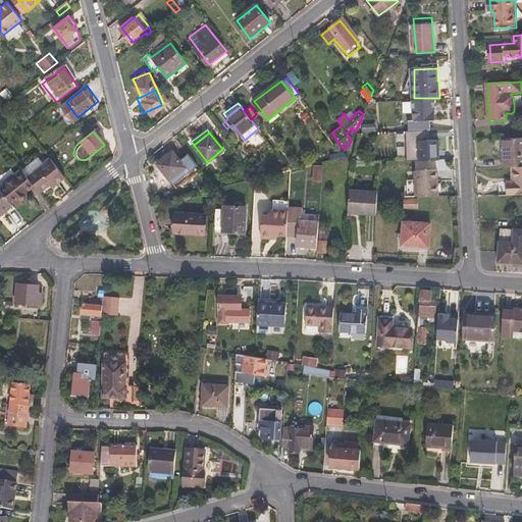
[(521,138),(503,139),(504,167),(510,167),(513,167),(521,166),(521,138)]
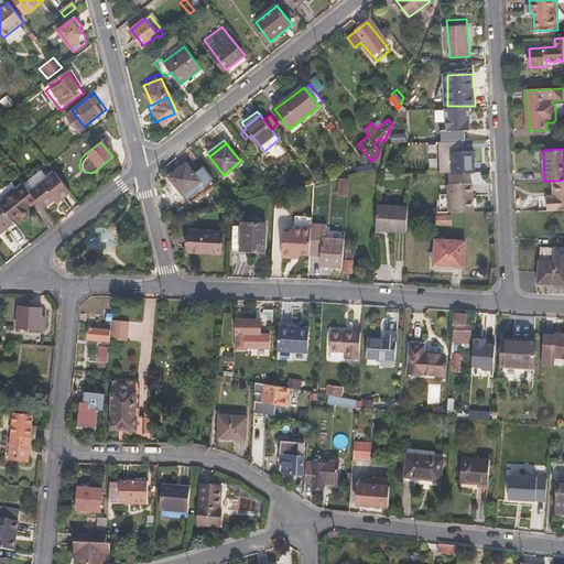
[(453,152),(454,174),(475,173),(475,152),(453,152)]
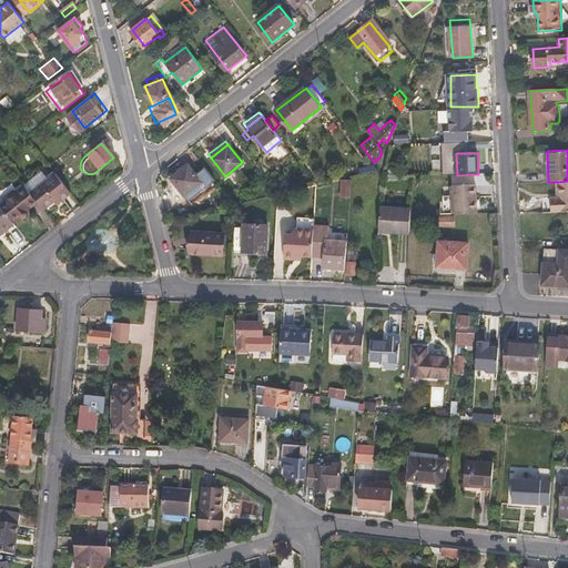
[(170,178),(183,195),(193,188),(201,182),(188,165),(170,178)]
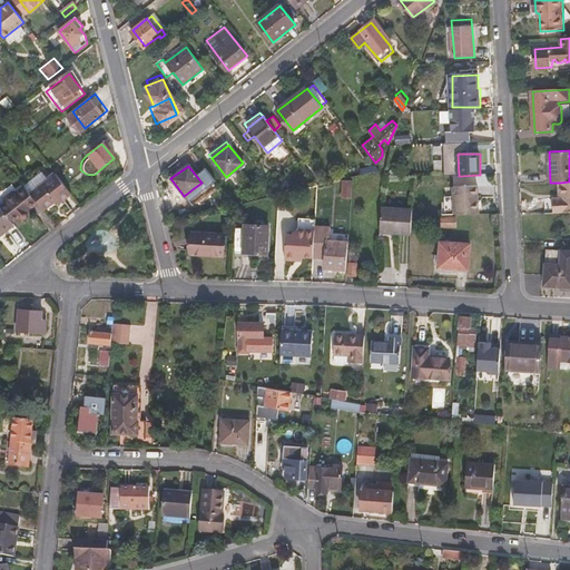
[(30,193),(38,203),(43,210),(56,200),(59,204),(71,194),(55,174),(30,193)]
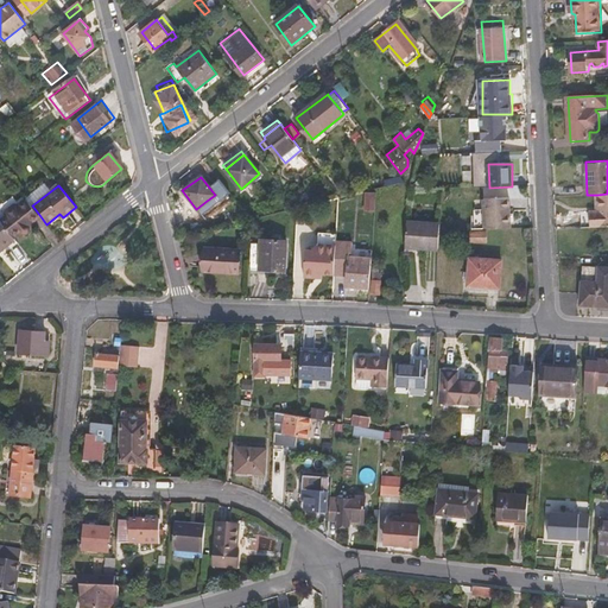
[(580,211),(580,228),(601,227),(607,226),(607,194),(597,195),(597,211),(594,211),(580,211)]
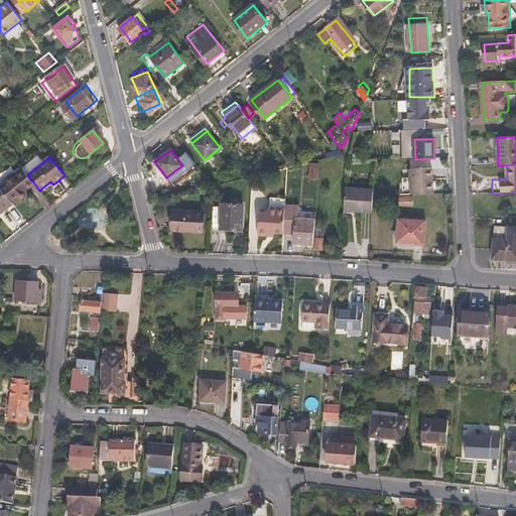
[(387,165),(388,184),(389,187),(396,187),(395,165),(387,165)]
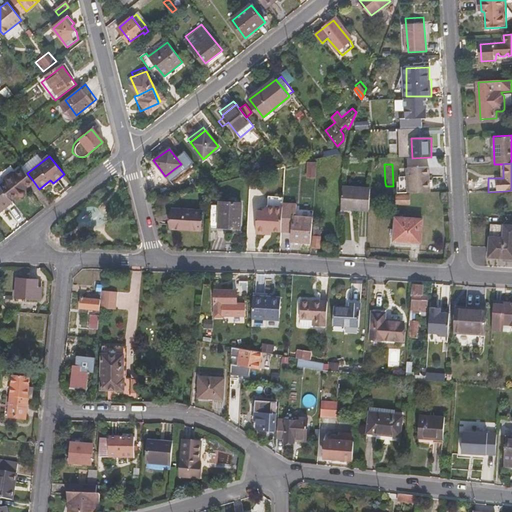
[(0,182),(0,184),(12,200),(18,195),(24,195),(26,192),(25,190),(34,182),(27,173),(22,166),(0,182)]
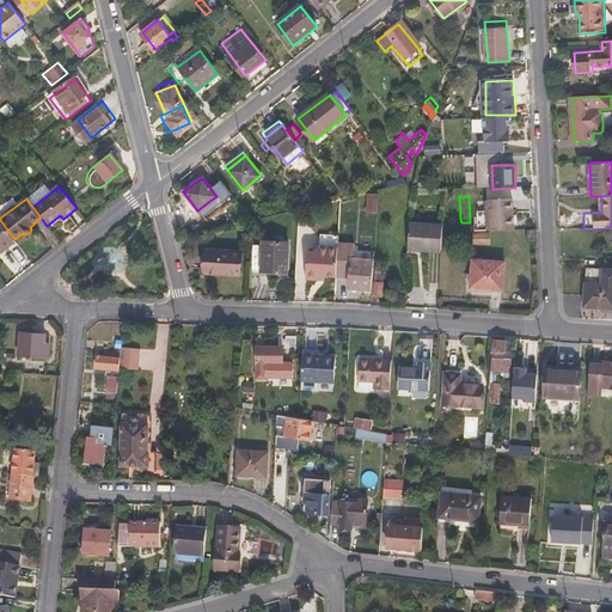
[(487,199),(488,230),(515,228),(515,199),(487,199)]
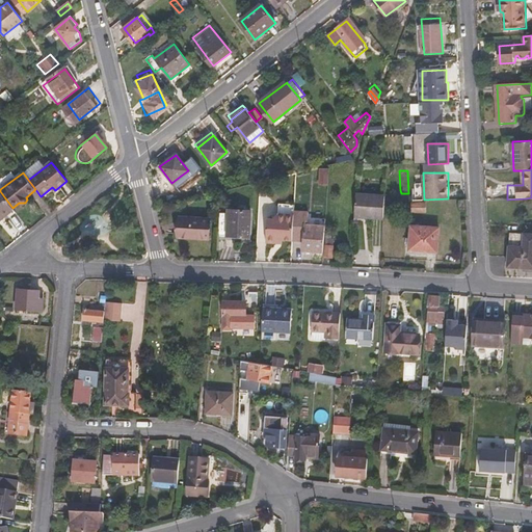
[(181,176),(171,183),(169,185),(173,190),(185,181),(181,176)]
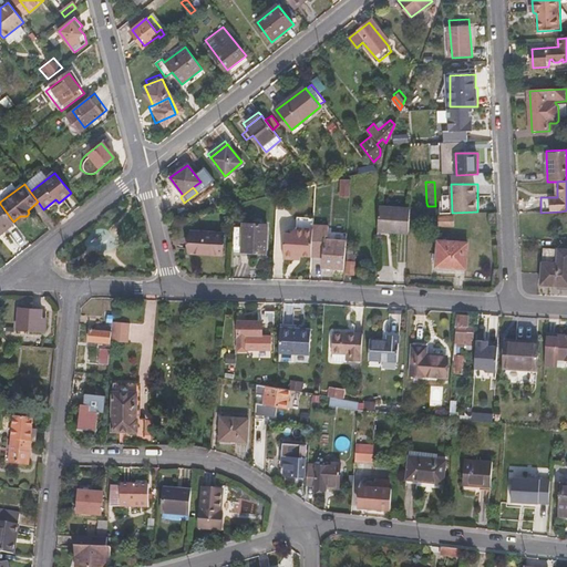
[(389,198),(389,207),(411,207),(411,200),(401,200),(401,204),(392,204),(392,198),(389,198)]
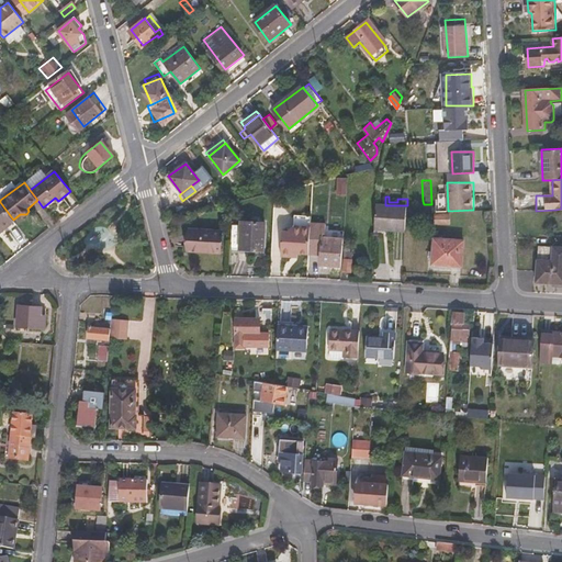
[(0,232),(14,221),(13,220),(0,202),(0,232)]
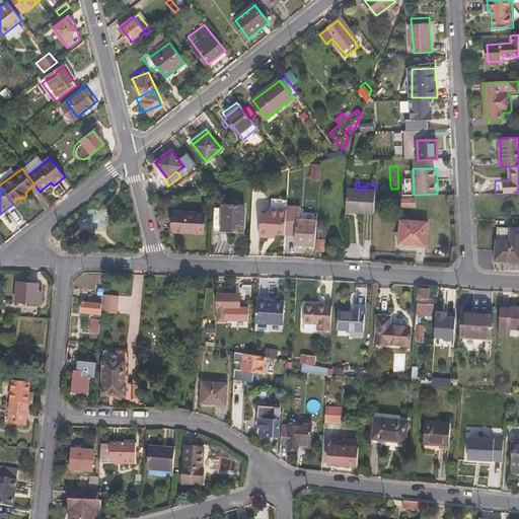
[(348,189),(347,211),(375,212),(376,190),(356,190),(348,189)]
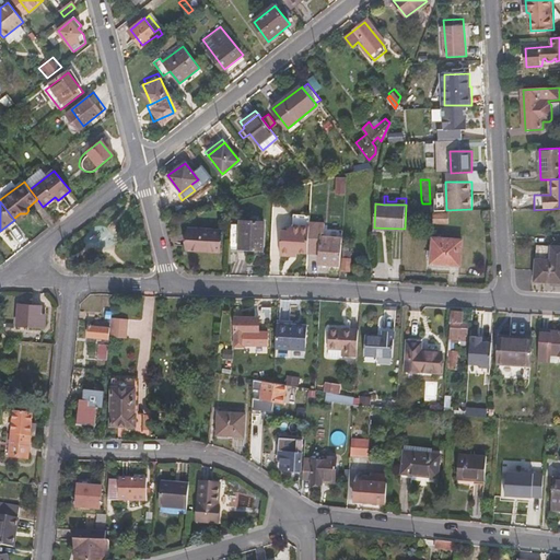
[(310,231),(310,254),(317,255),(317,253),(322,253),(321,266),(341,266),(342,238),(325,237),(322,237),(322,234),(325,234),(325,222),(318,221),(318,223),(311,223),(310,231)]
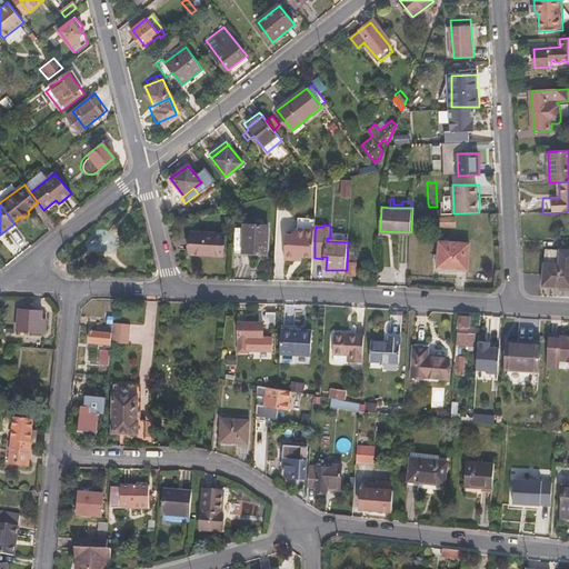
[(246,227),(245,256),(269,256),(270,228),(246,227)]
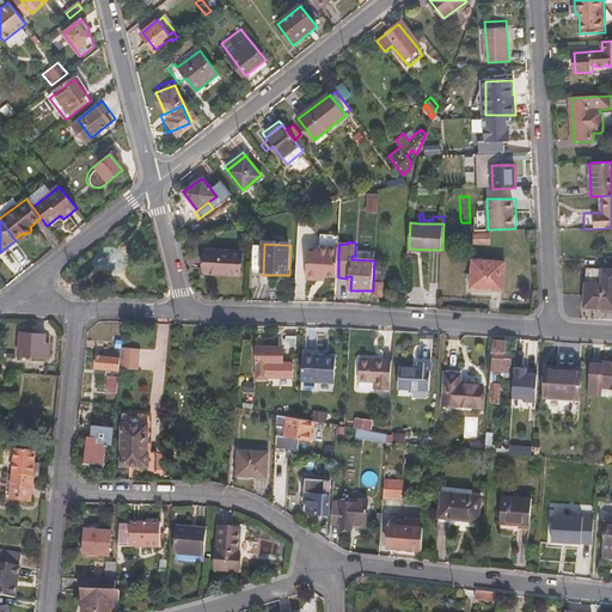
[(239,252),(207,250),(204,271),(237,275),(239,252)]
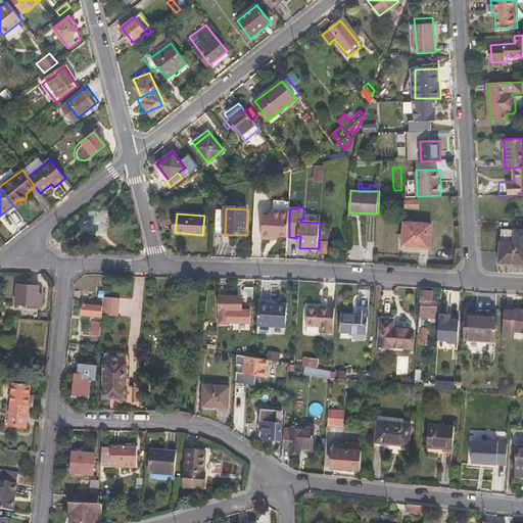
[(289,237),(289,216),(274,216),(269,221),(264,221),(263,244),(273,244),(273,241),(278,241),(289,241),(289,237)]
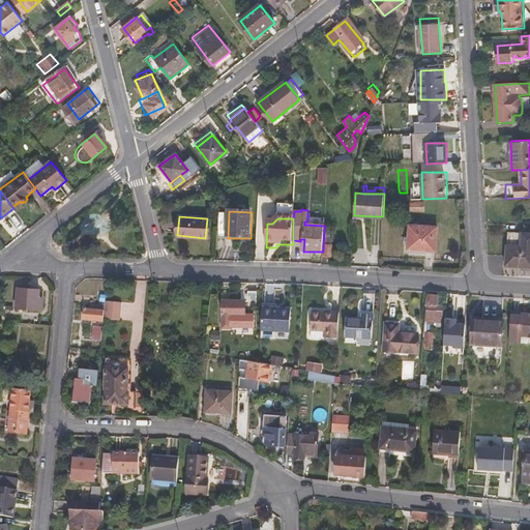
[(410,227),(408,249),(436,252),(438,229),(410,227)]
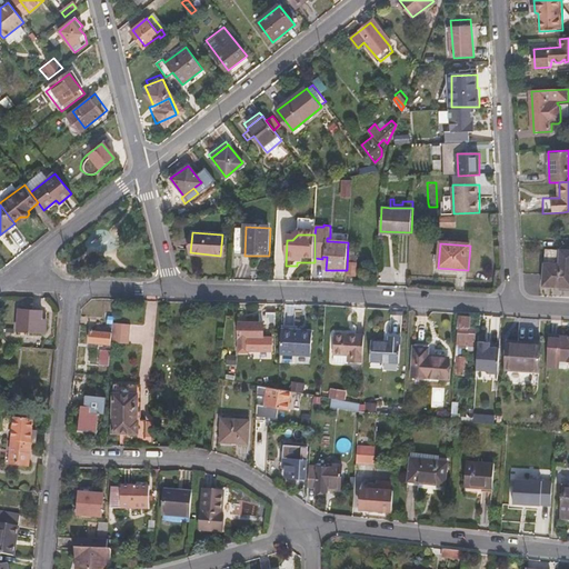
[(548,275),(548,286),(568,287),(568,250),(549,250),(548,275)]
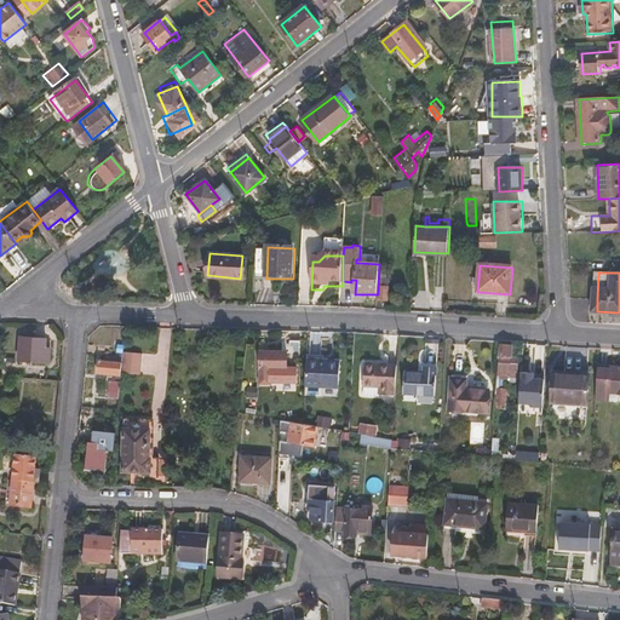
[(389,300),(390,286),(379,285),(378,299),(389,300)]
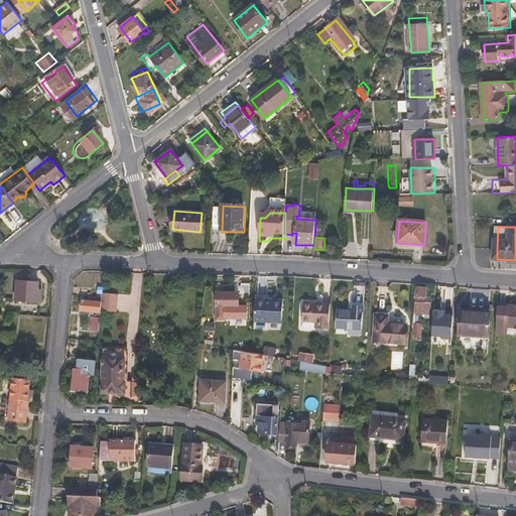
[(19,279),(17,297),(41,300),(43,281),(19,279)]
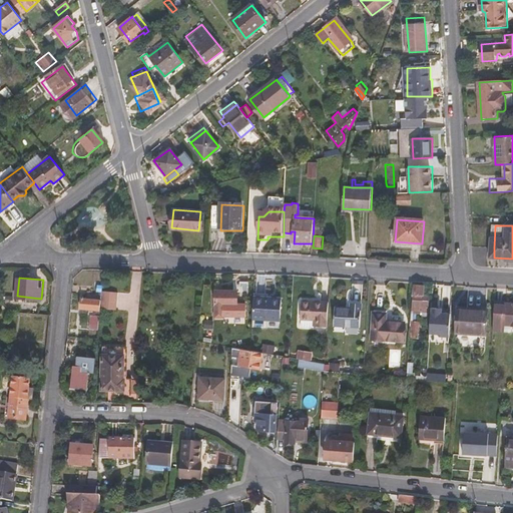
[(241,282),(240,294),(249,295),(251,283),(241,282)]
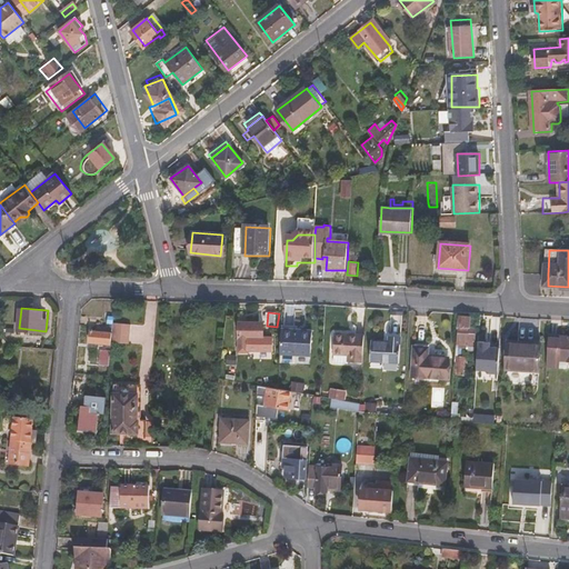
[(461,317),(459,347),(476,348),(477,331),(471,330),(472,318),(461,317)]
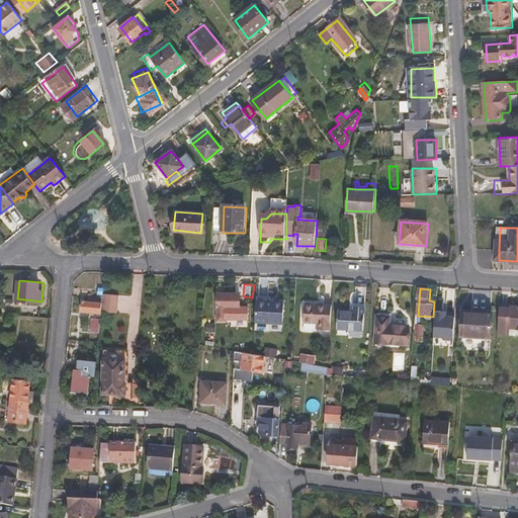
[(104,292),(103,312),(118,312),(119,293),(104,292)]
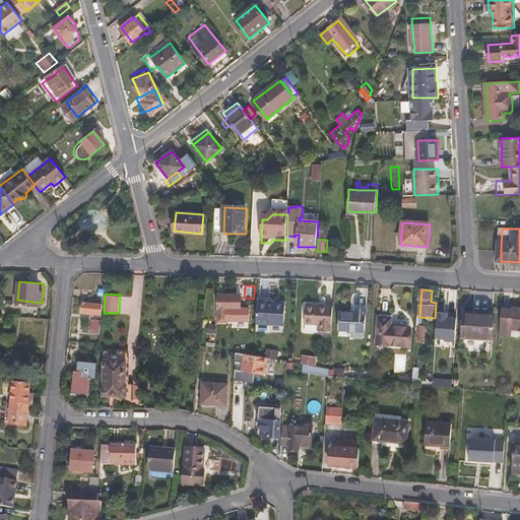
[(218,296),(218,321),(226,321),(226,309),(240,309),(240,297),(218,296)]
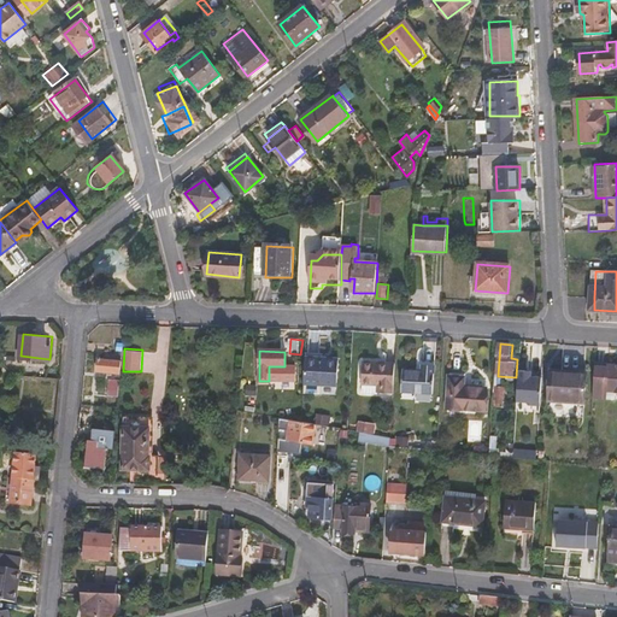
[(99,358),(98,370),(121,372),(122,360),(116,360),(117,354),(105,354),(105,359),(99,358)]
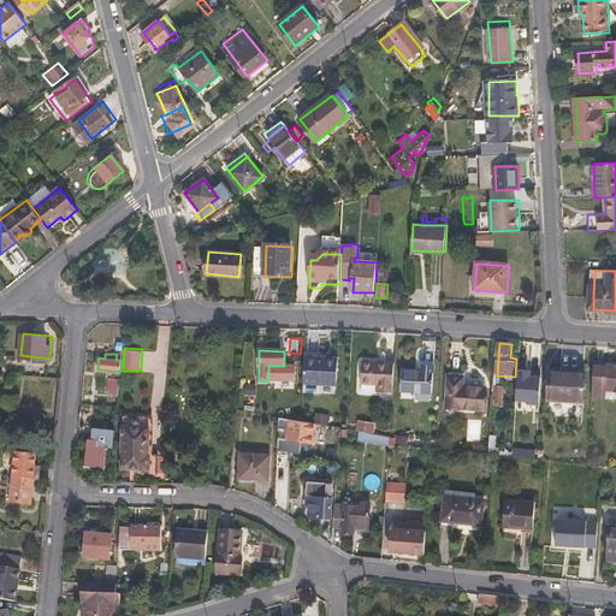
[(306,356),(302,392),(313,394),(314,385),(336,388),(338,360),(321,357),(306,356)]
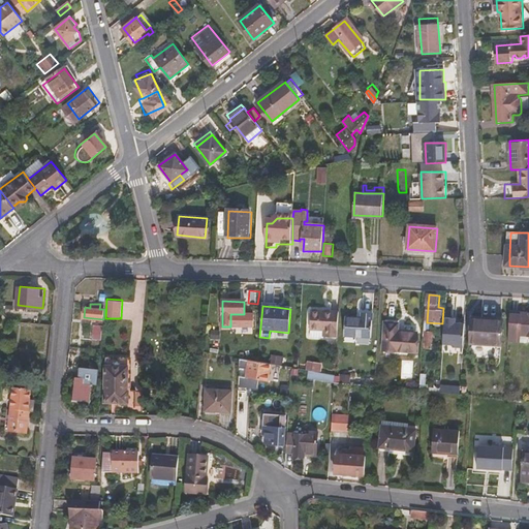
[(313,311),(312,330),(314,330),(314,337),(325,339),(325,337),(339,339),(341,312),(313,311)]
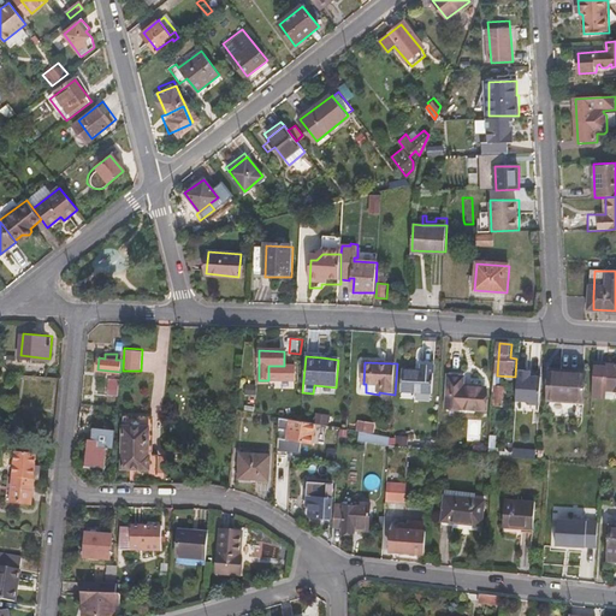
[(404,369),(403,391),(436,394),(438,366),(425,365),(424,371),(404,369)]
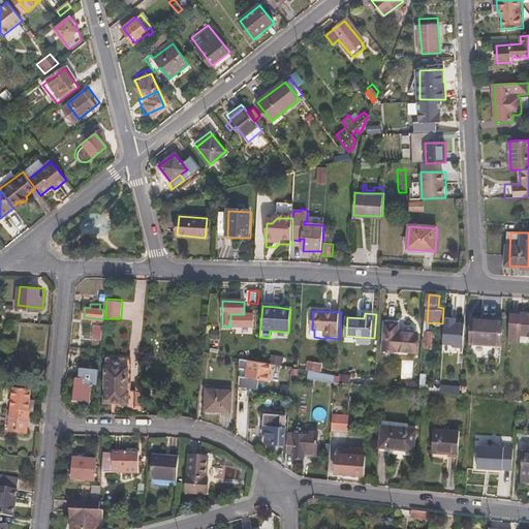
[(510,340),(521,341),(521,335),(528,335),(528,313),(520,313),(520,315),(512,315),(510,340)]
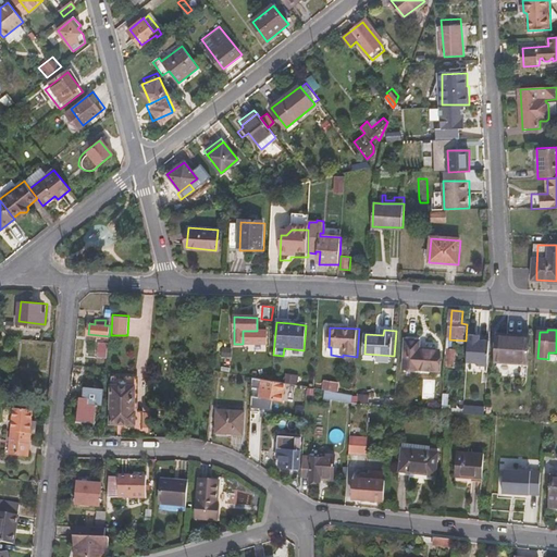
[(499,335),(496,375),(529,379),(532,337),(499,335)]
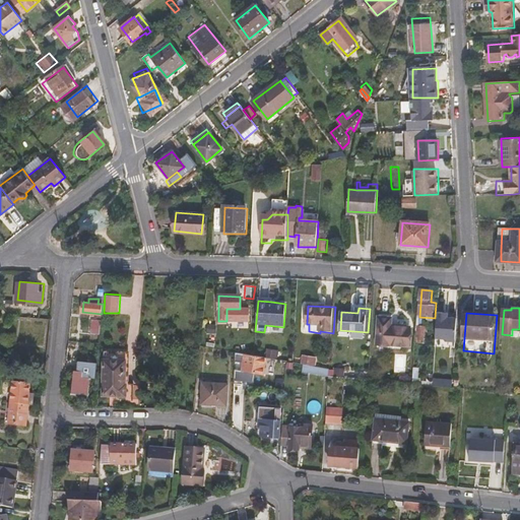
[(439,314),(437,340),(456,341),(456,318),(449,317),(448,316),(439,314)]
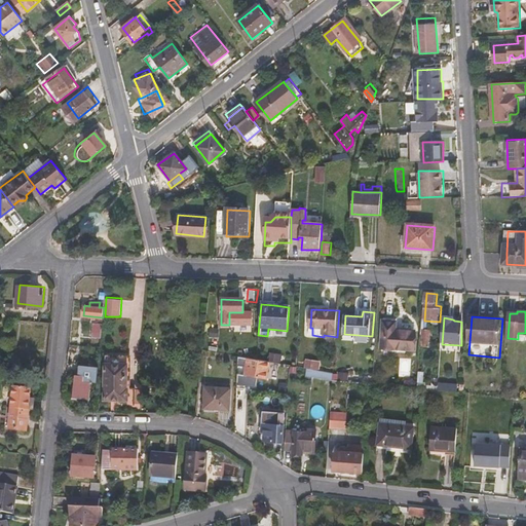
[(385,323),(384,348),(416,351),(417,333),(398,331),(398,324),(385,323)]
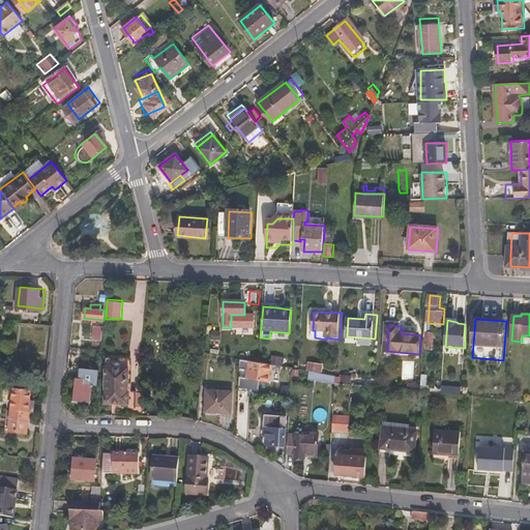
[(429,335),(428,344),(430,344),(430,347),(434,347),(434,344),(436,345),(437,335),(429,335)]
